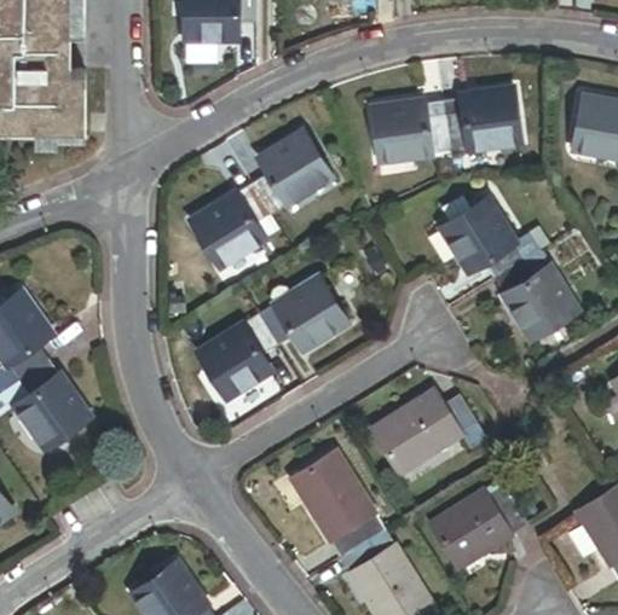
[(0,125),(36,126),(86,125),(85,68),(71,68),(71,28),(70,0),(0,0),(0,125)]
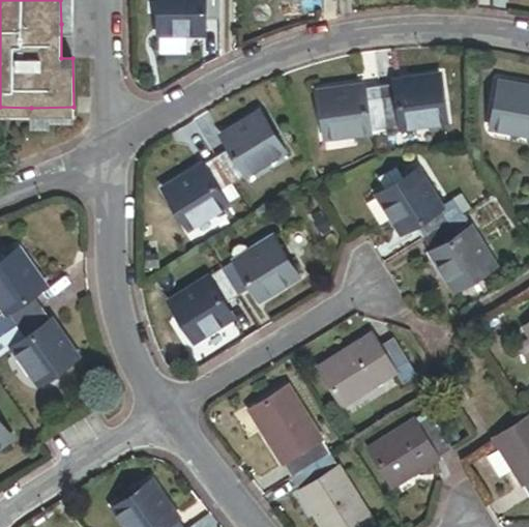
[(60,0),(61,24),(74,24),(72,0),(60,0)]
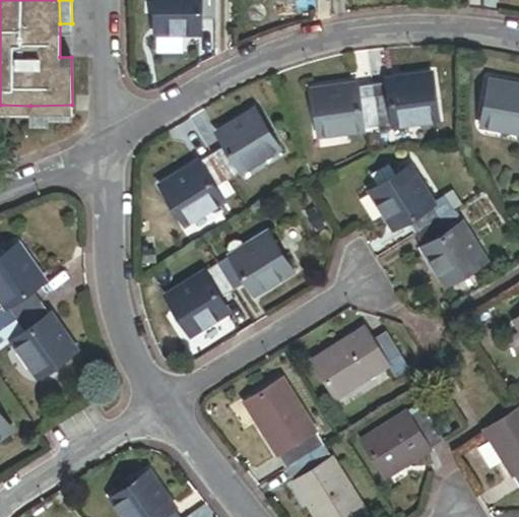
[(216,17),(215,0),(155,0),(155,31),(199,31),(199,17),(216,17)]
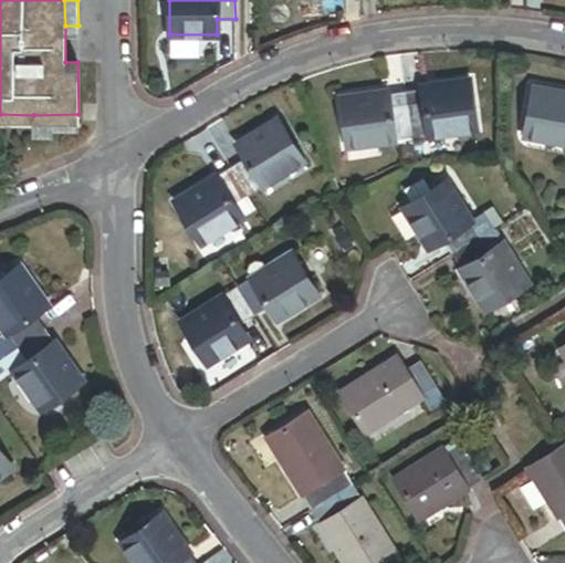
[(421,89),(405,91),(411,136),(477,128),(470,79),(421,85),(421,89)]
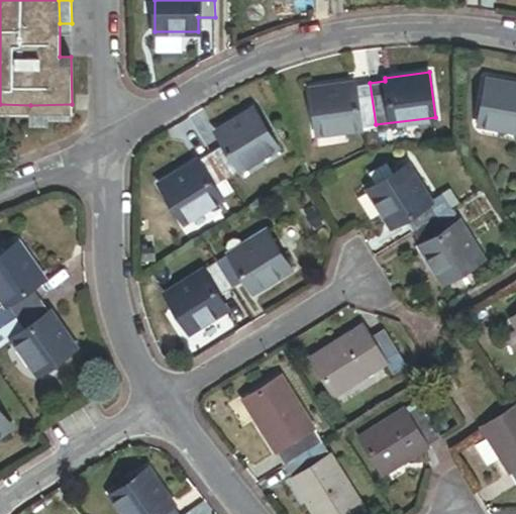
[(515,130),(515,83),(487,78),(478,123),(515,130)]
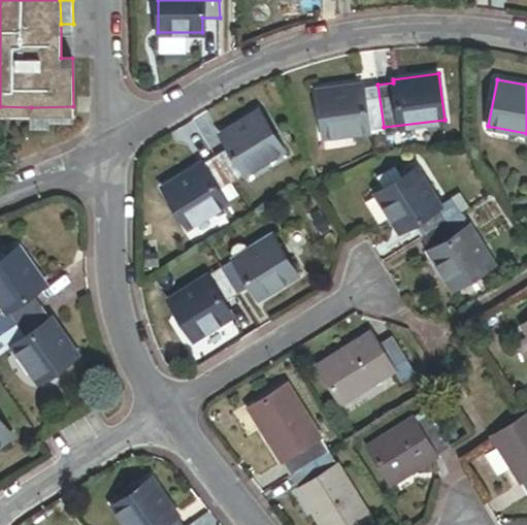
[(384,127),(377,85),(363,87),(362,84),(318,90),(324,135),(368,129),(369,136),(384,134),(384,127)]
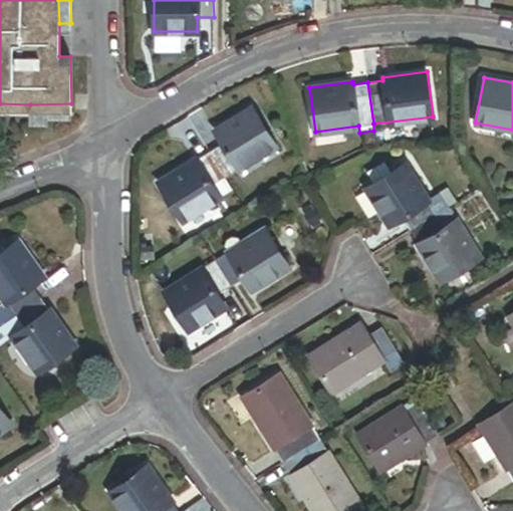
[(71,103),(30,104),(30,115),(49,115),(49,110),(71,110),(71,103)]
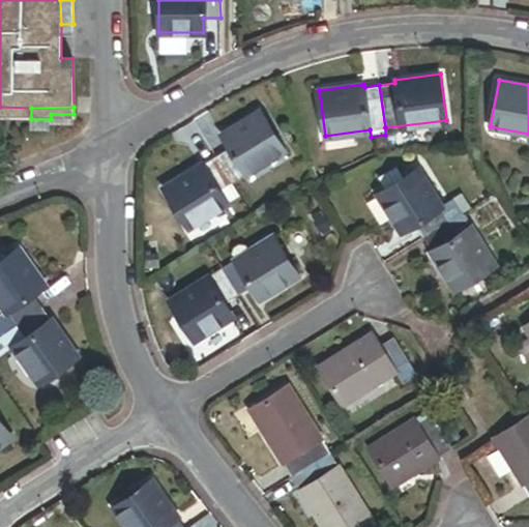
[(215,156),(232,183),(286,151),(261,110),(221,135),(229,148),(215,156)]
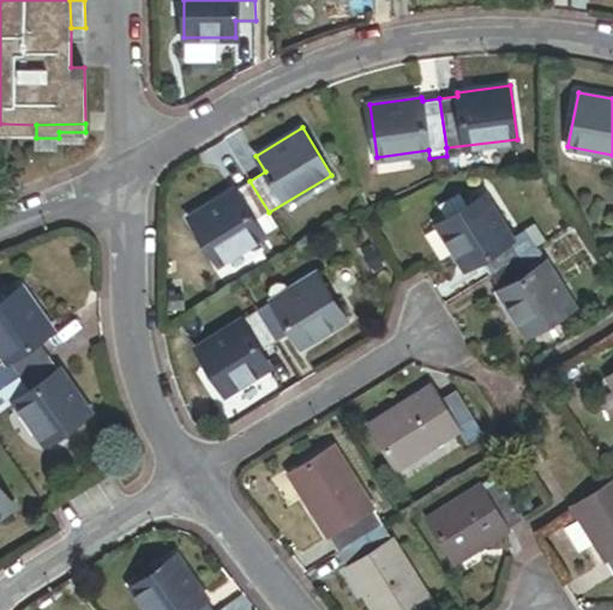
[(254,222),(269,212),(250,181),(191,217),(220,264),(263,237),(254,222)]
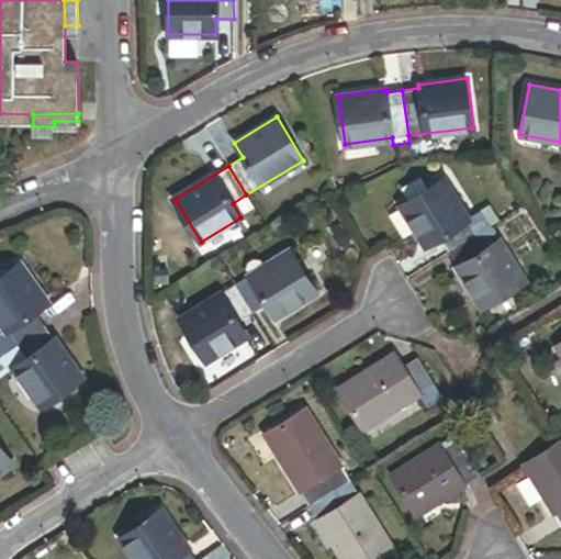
[(441,237),(450,253),(490,227),(482,215),(470,223),(442,179),(427,189),(421,178),(402,191),(407,200),(402,204),(427,246),(441,237)]
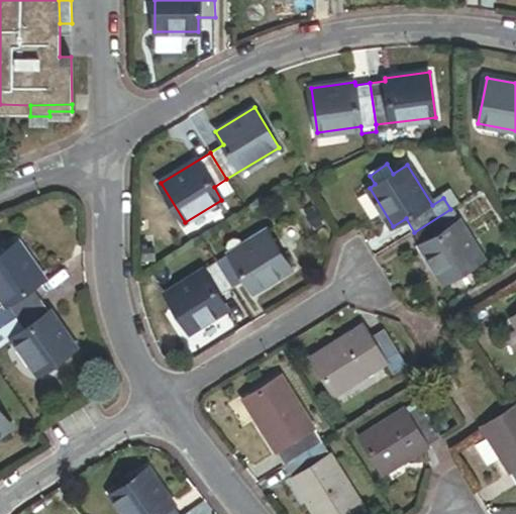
[(482,259),(450,209),(414,232),(445,282),(482,259)]
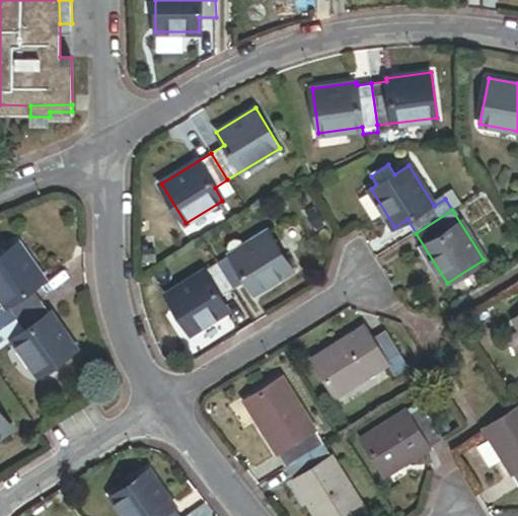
[(230,254),(218,262),(234,289),(246,281),(254,294),(292,272),(268,231),(244,246),(230,254)]
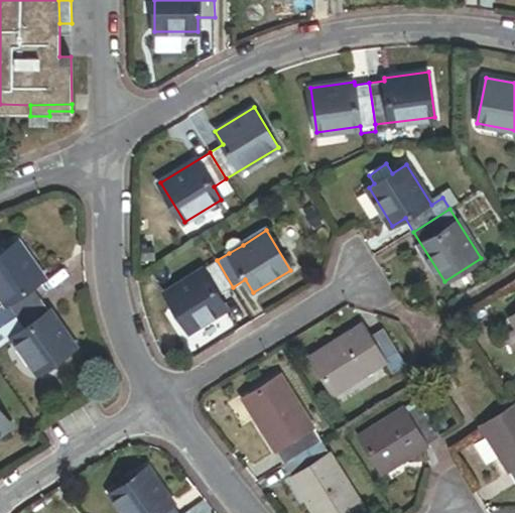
[(0,292),(7,302),(0,307),(0,324),(2,327),(41,298),(32,285),(43,276),(18,241),(6,249),(0,253),(0,292)]
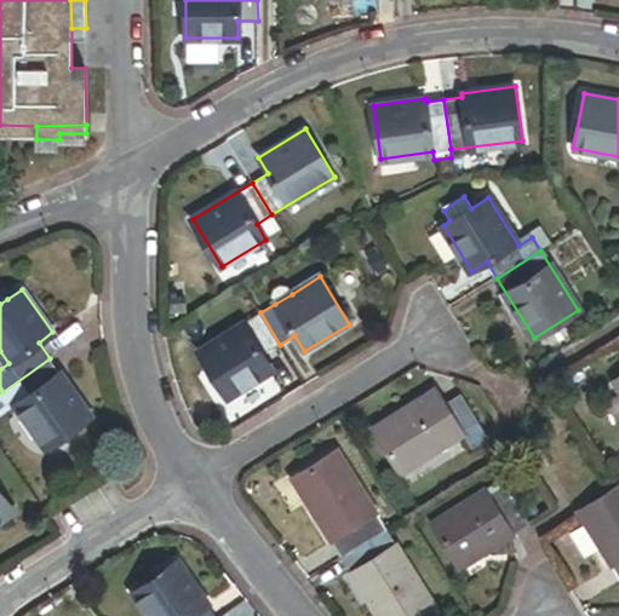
[(274,298),(275,304),(292,294),(287,289),(281,289),(276,292),(274,298)]
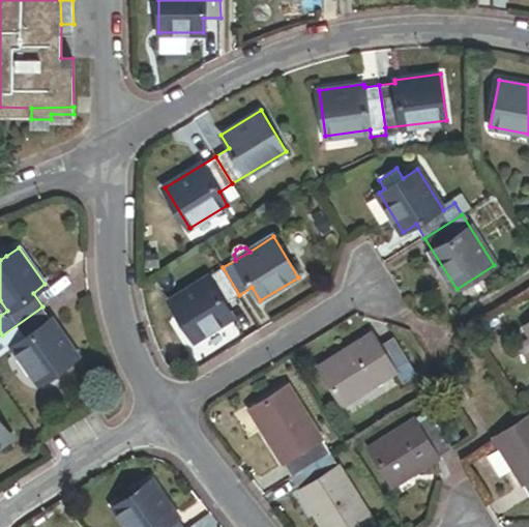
[(239,295),(223,267),(171,300),(196,340),(232,318),(225,304),(239,295)]
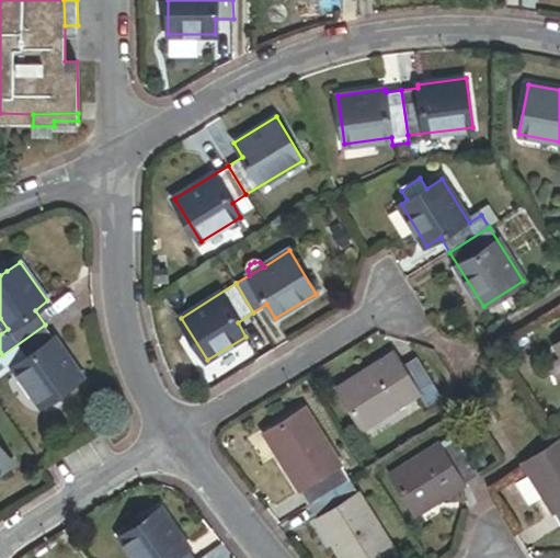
[(2,355),(0,356),(0,357),(9,369),(15,366),(43,405),(81,376),(45,325),(2,355)]
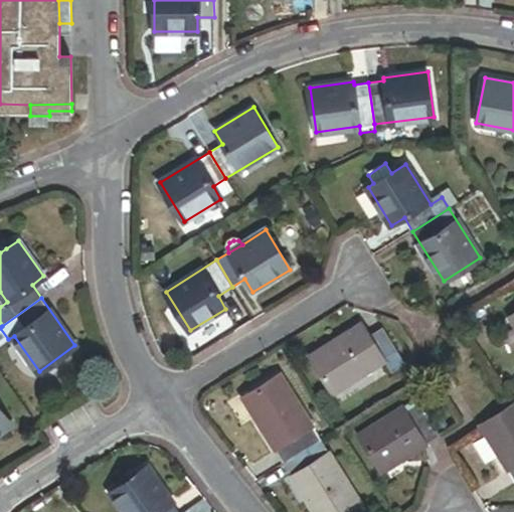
[(405,362),(381,325),(368,334),(360,322),(308,355),(331,391),(383,359),(391,371),(405,362)]
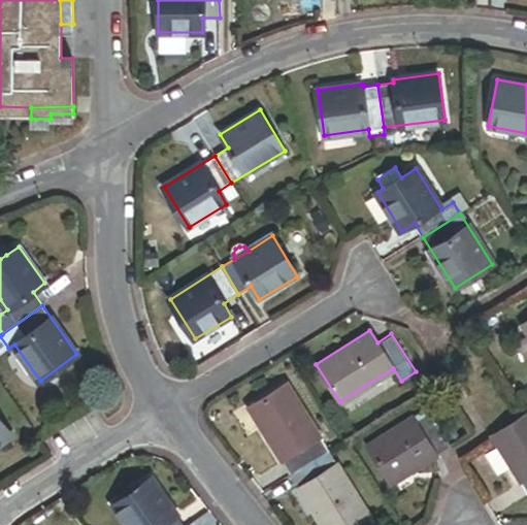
[(0,354),(8,348),(0,336),(0,354)]
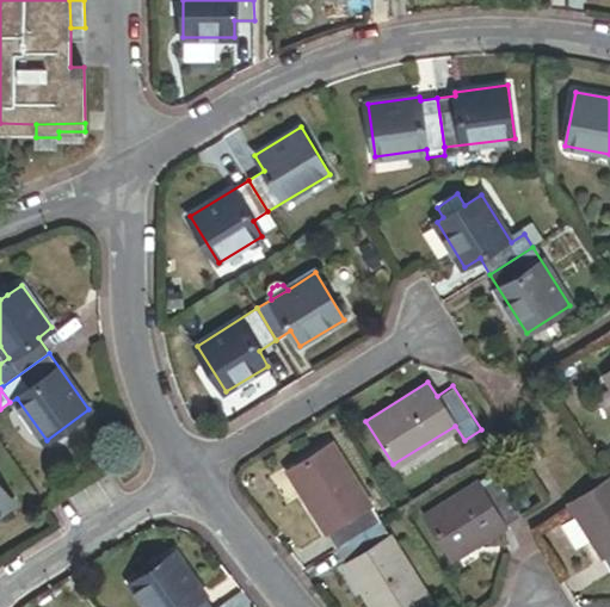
[(336,545),(380,518),(332,441),(288,469),(336,545)]
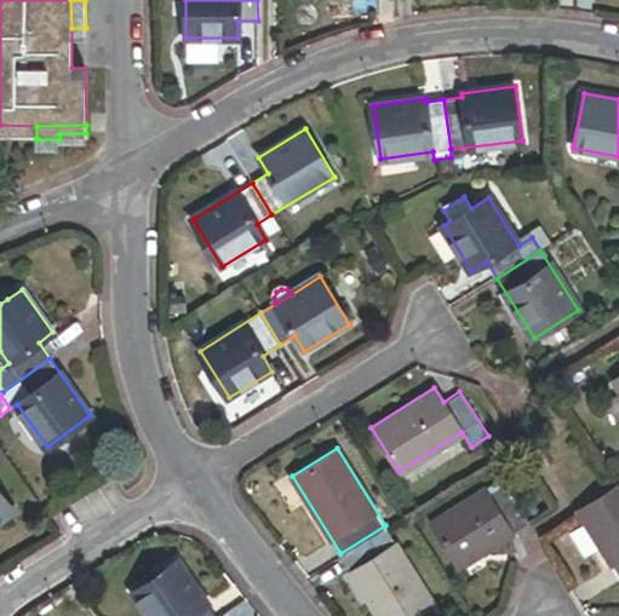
[(458,565),(528,522),(500,477),(430,520),(458,565)]
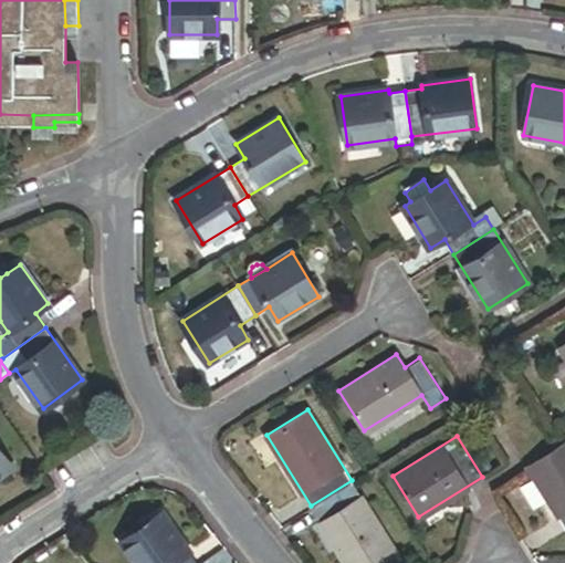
[(564,441),(527,467),(564,524),(564,441)]
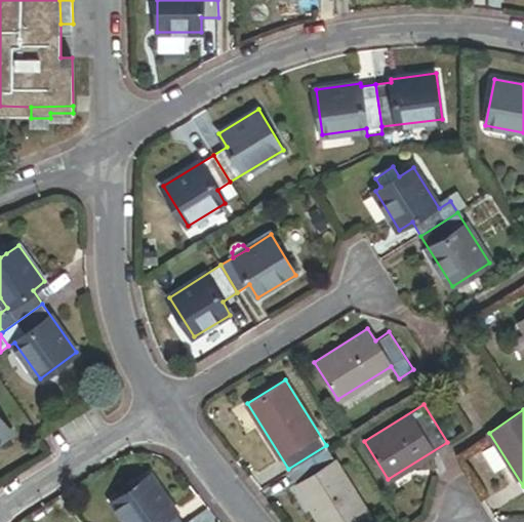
[(0,439),(11,432),(0,415),(0,439)]
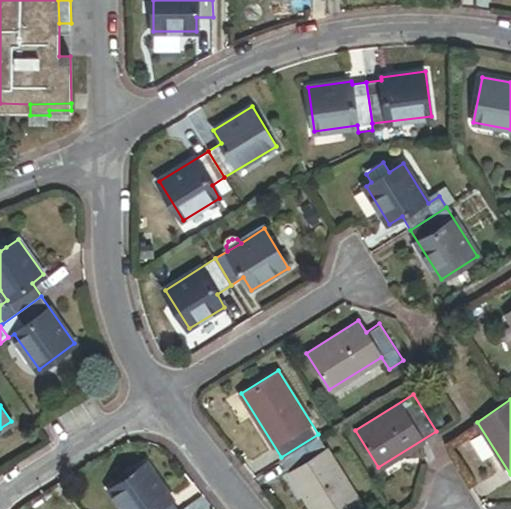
[(345,508),(359,501),(318,434),(281,457),(313,508),(345,508)]
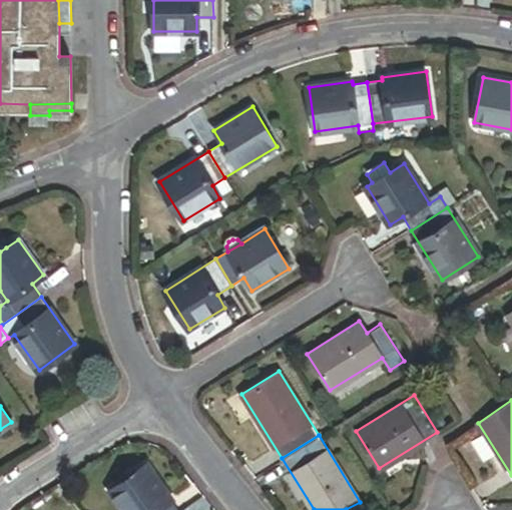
[(177,509),(146,465),(110,490),(124,509),(177,509)]
